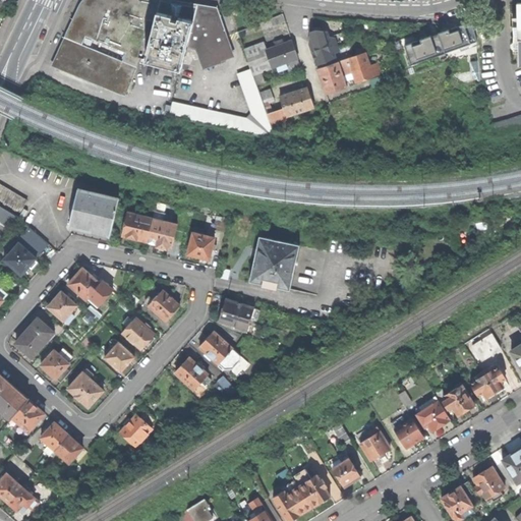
[(126,97),(140,59),(138,57),(148,20),(156,22),(161,0),(160,0),(88,0),(83,7),(76,20),(72,30),(62,52),(55,67),(118,94),(126,97)]
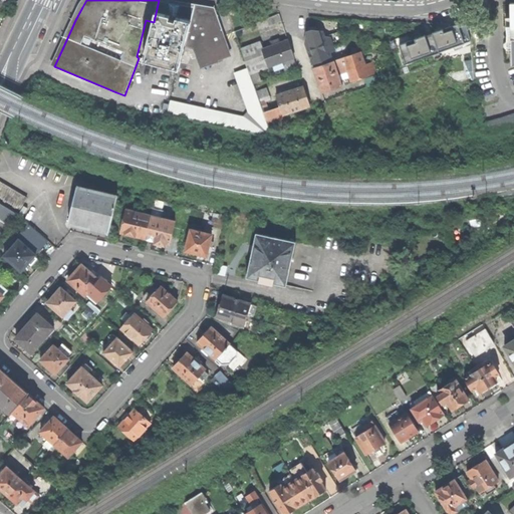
[(180,67),(185,45),(191,20),(178,17),(172,15),(169,15),(169,2),(159,0),(154,22),(144,59),(180,67)]
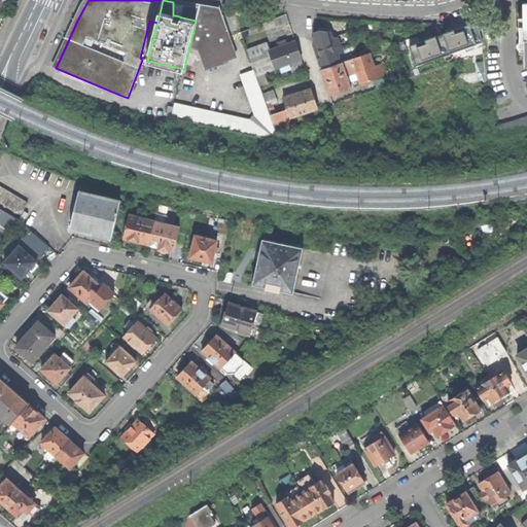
[(206,66),(236,56),(220,10),(205,8),(186,5),(182,18),(196,21),(189,46),(200,48),(206,66)]
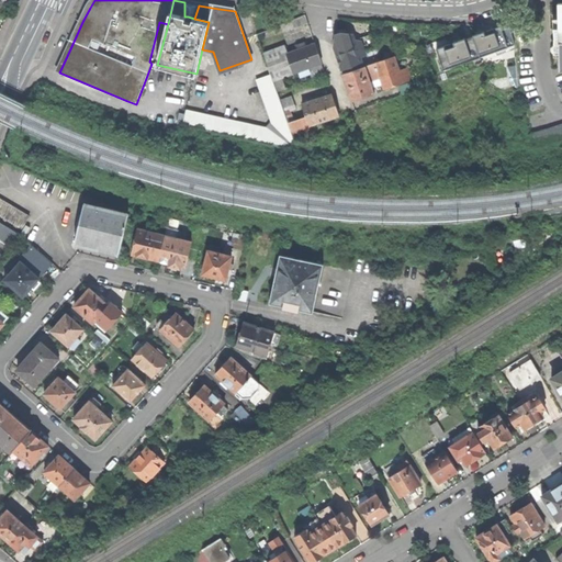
[(295,27),(308,23),(306,18),(305,14),(292,20),(295,27)]
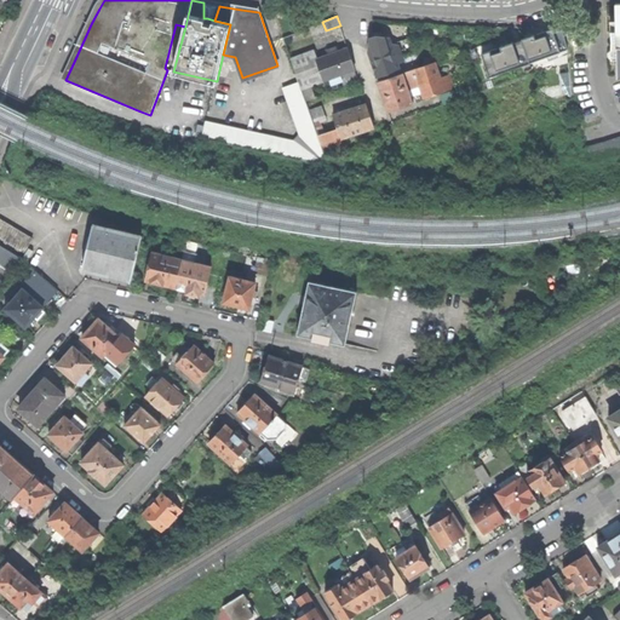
[(566,29),(484,50),(492,74),(572,53),(566,29)]
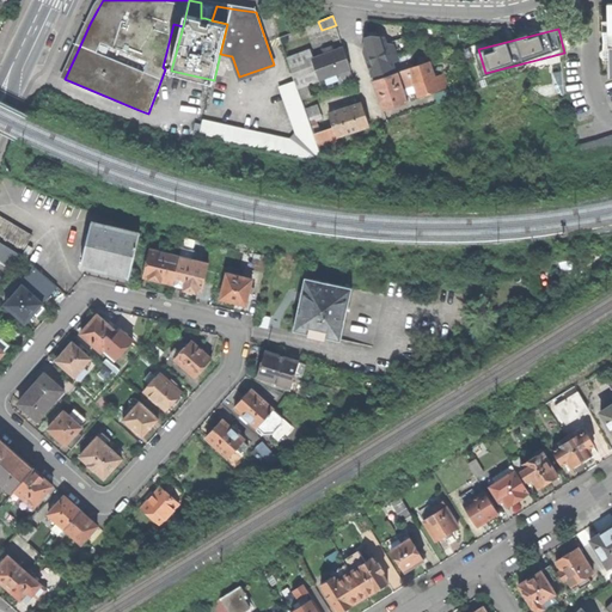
[(372,77),(395,69),(384,38),(371,36),(366,38),(363,51),(369,67),(372,77)]
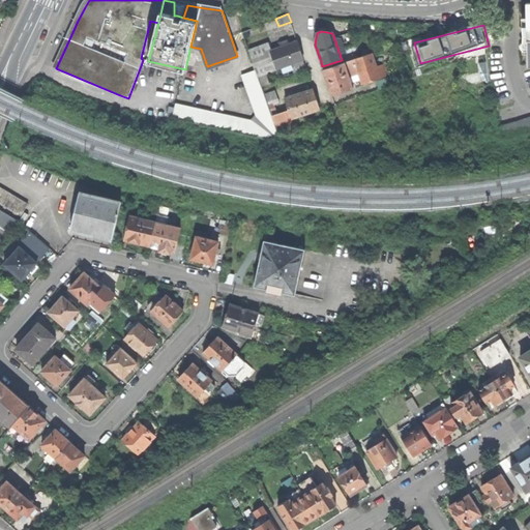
[(298,45),(297,41),(271,51),(268,43),(249,51),(257,70),(259,76),(283,67),(285,71),(293,68),(292,64),(303,60),(298,45)]
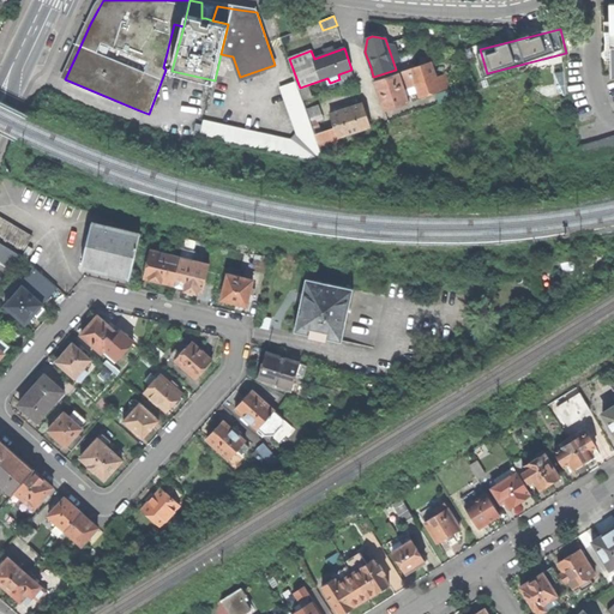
[(385,112),(409,103),(404,89),(416,85),(420,97),(449,88),(445,77),(437,79),(431,62),(374,82),(381,100),(385,112)]
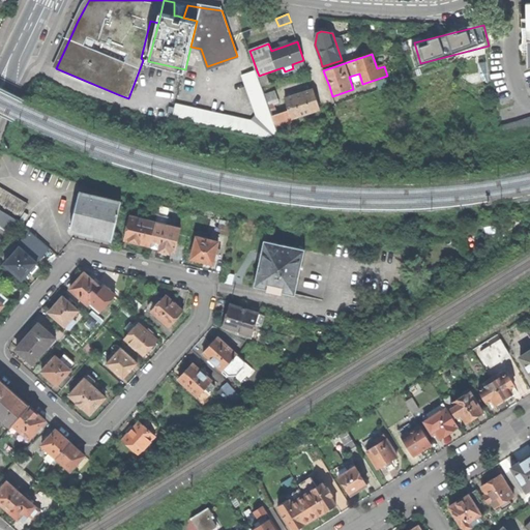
[(306,70),(303,60),(292,64),(293,68),(295,75),(306,70)]
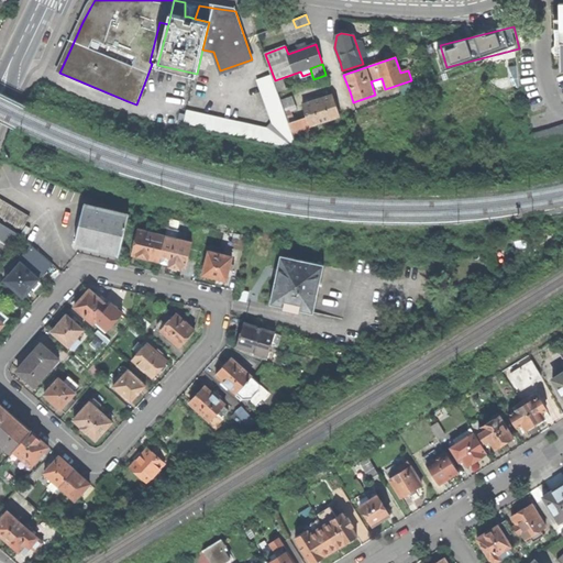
[(286,112),(275,80),(273,75),(257,79),(273,122),(266,128),(187,110),(183,125),(299,151),(296,142),(286,112)]
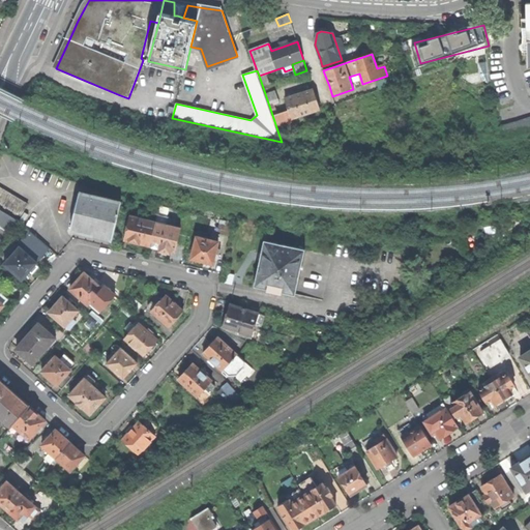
[(276,90),(267,93),(269,100),(278,97),(276,90)]
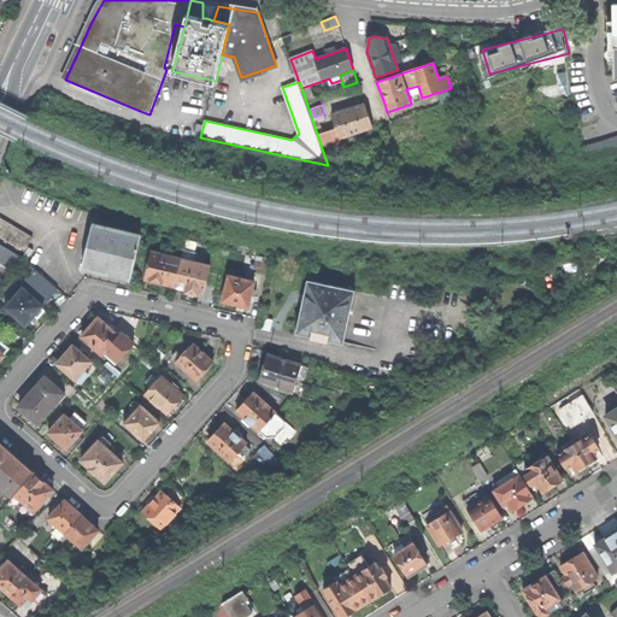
[(319,122),(313,123),(324,156),(344,150),(339,139),(372,127),(366,109),(365,105),(333,116),(338,129),(324,134),(319,122)]
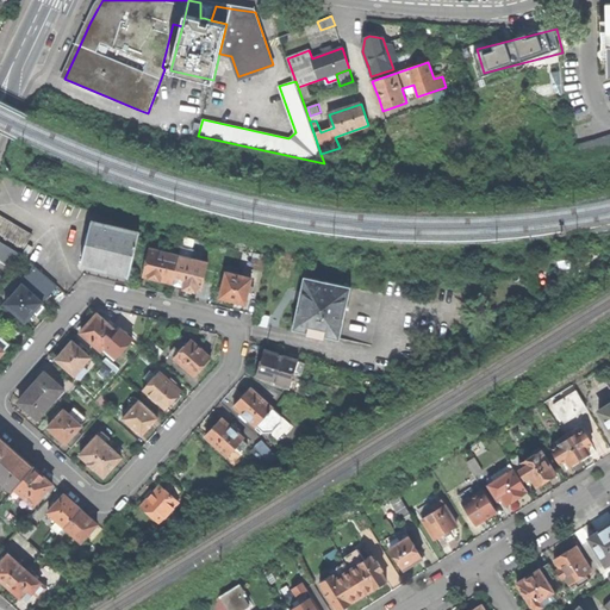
[(609,134),(580,144),(585,161),(609,153),(609,134)]
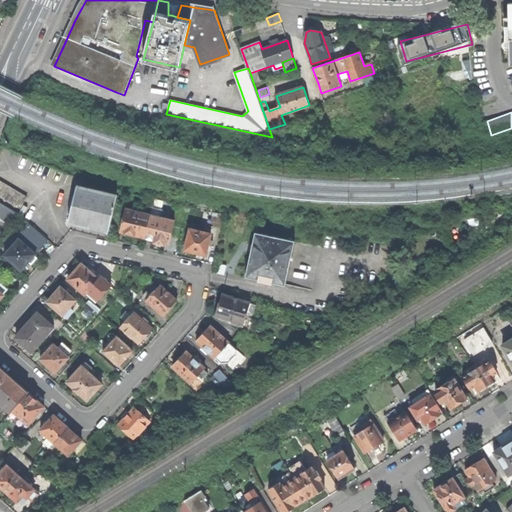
[(374,136),(388,131),(385,123),(371,127),(374,136)]
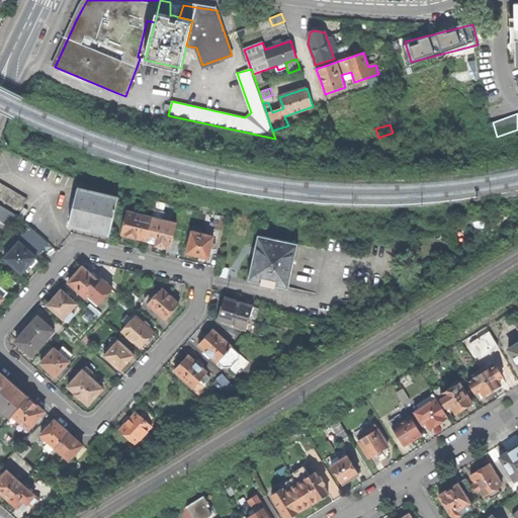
[(0,198),(21,211),(28,199),(0,182),(0,198)]
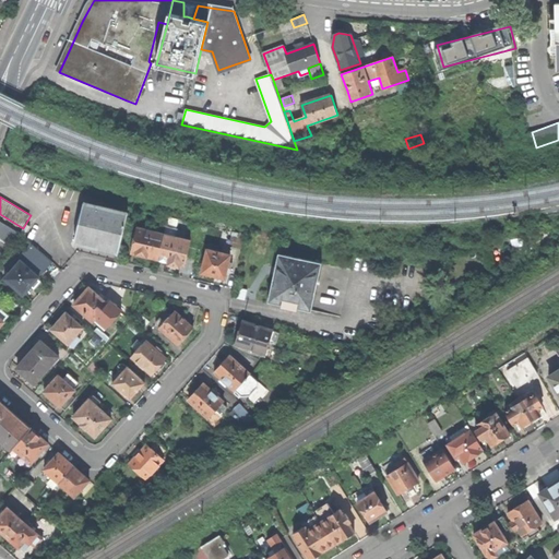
[(75,242),(119,252),(129,213),(84,202),(80,222),(75,242)]
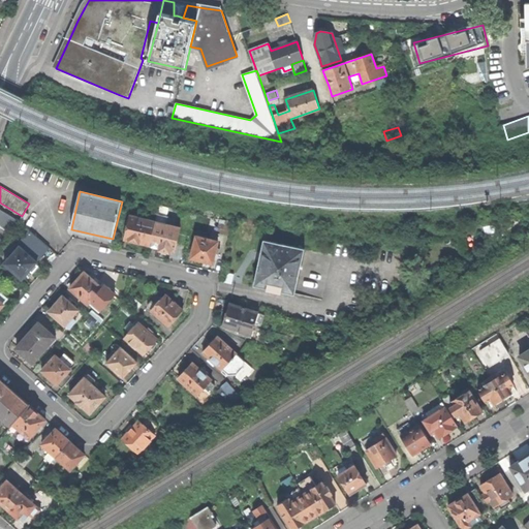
[(0,209),(0,225),(10,231),(20,221),(0,209)]
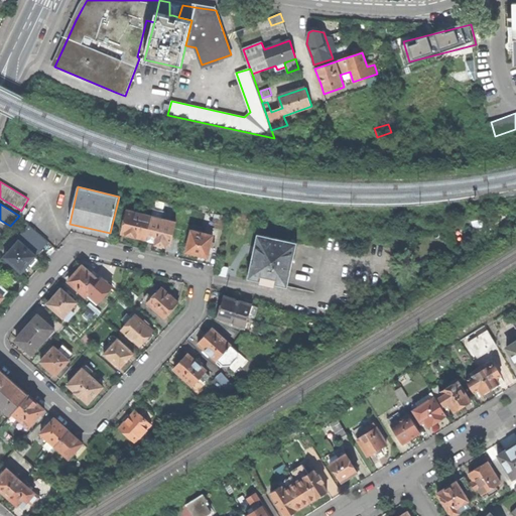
[(166,247),(170,248),(176,224),(161,220),(162,215),(153,212),(151,218),(145,242),(156,244),(155,247),(160,248),(165,249),(166,247)]
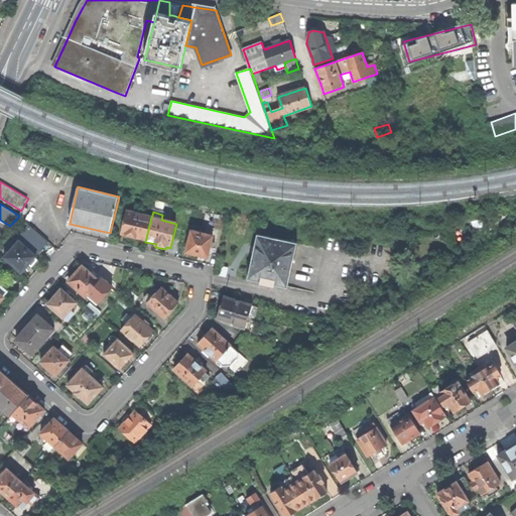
[(126,237),(145,242),(151,218),(127,213),(121,236),(126,237)]
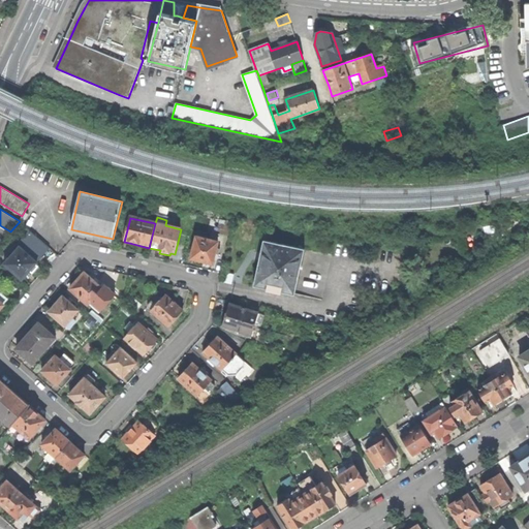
[(203,260),(213,263),(216,254),(219,254),(221,249),(217,248),(218,241),(196,236),(191,258),(203,260)]
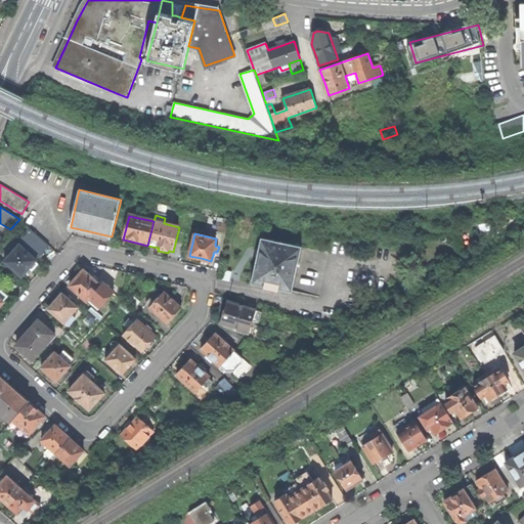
[(49,245),(39,236),(31,246),(24,239),(5,261),(22,275),(30,267),(32,269),(35,266),(37,263),(35,261),(49,245)]
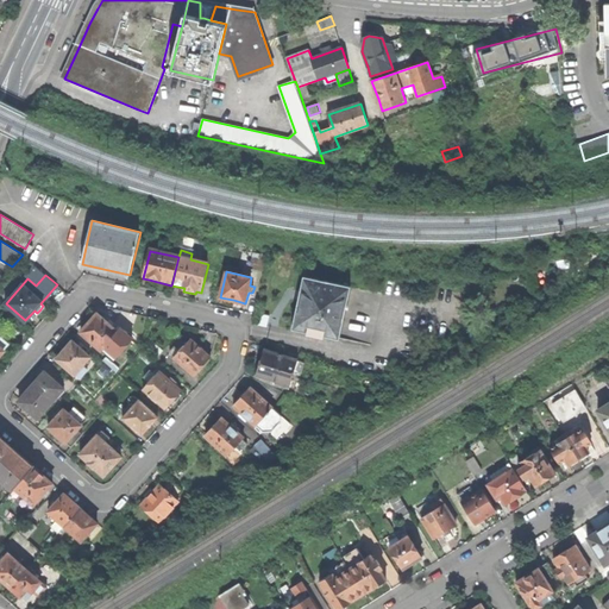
[(293,328),(340,339),(351,286),(305,276),(299,305),(293,328)]
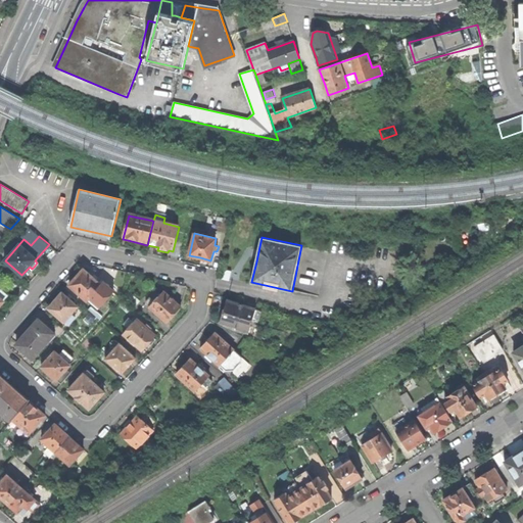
[(69,285),(92,304),(99,296),(97,293),(102,288),(100,286),(101,285),(84,270),(78,277),(69,285)]
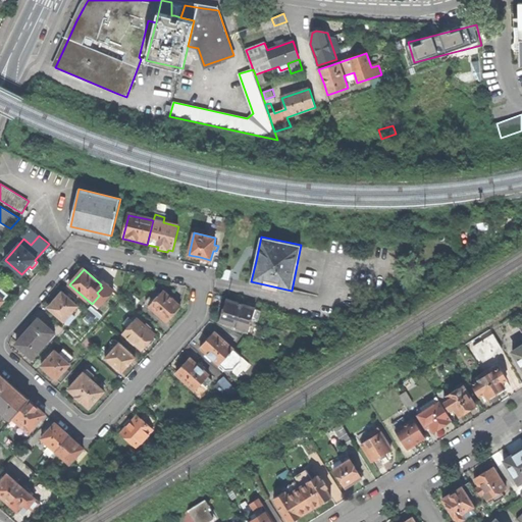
[(149,307),(166,322),(173,314),(180,306),(164,291),(154,301),(150,298),(146,302),(150,305),(149,307)]
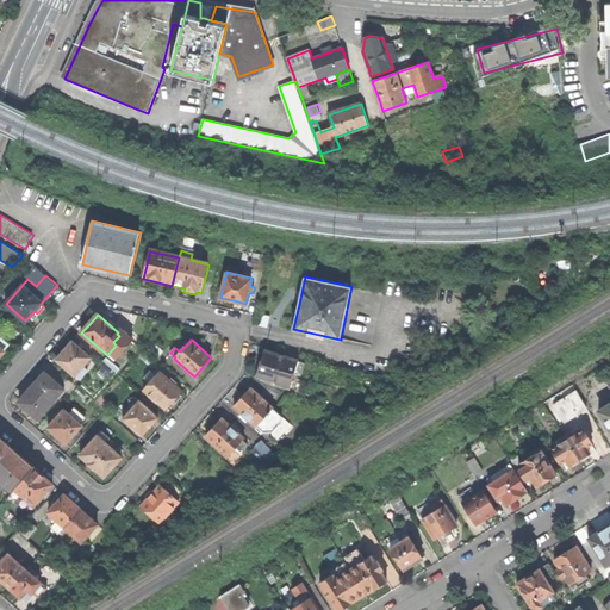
[(56,360),(74,377),(75,375),(79,380),(87,371),(83,367),(91,359),(87,355),(89,352),(85,347),(81,350),(73,342),(64,352),(56,360)]
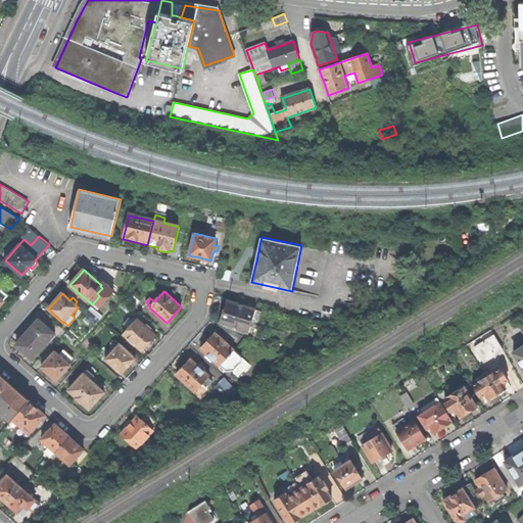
[(136,305),(140,300),(132,293),(127,297),(136,305)]
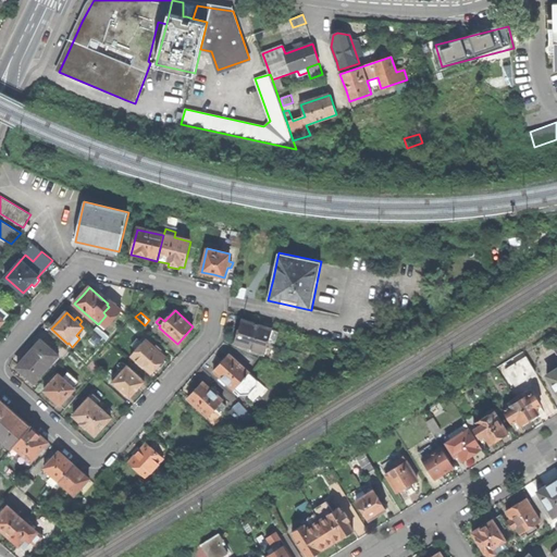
[(251,350),(264,354),(269,341),(275,343),(279,331),(242,320),(239,330),(235,342),(252,347),(251,350)]
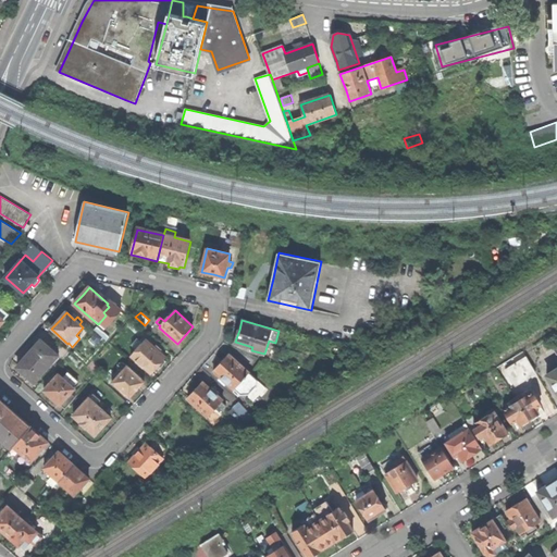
[(132,356),(152,374),(158,367),(166,357),(146,339),(132,356)]
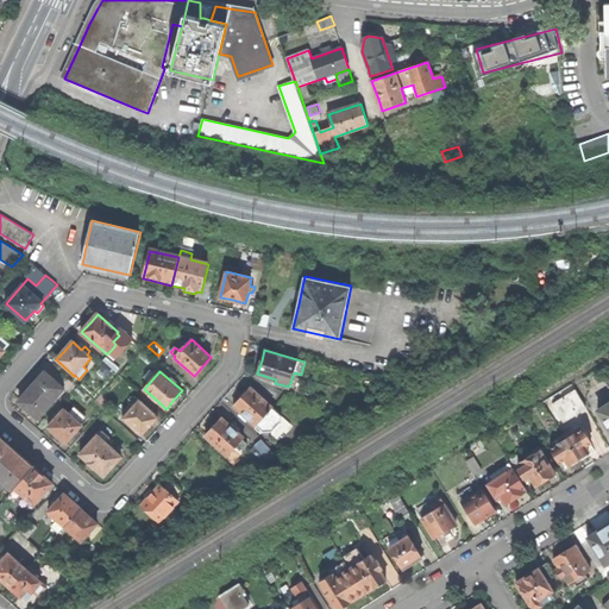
[(19,402),(37,418),(63,389),(45,372),(32,387),(19,402)]
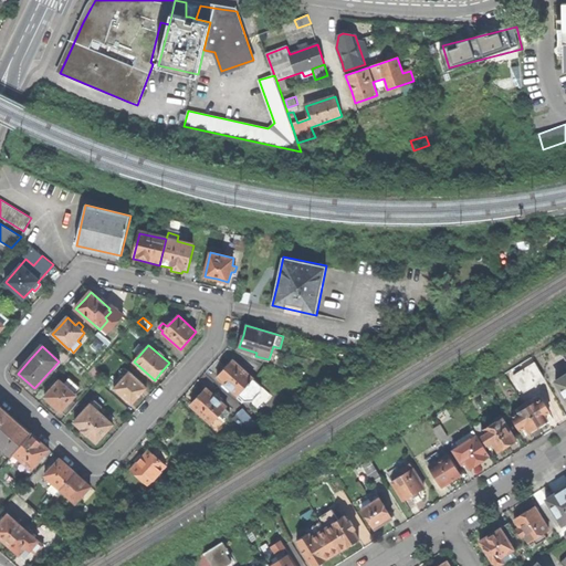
[(217,377),(244,402),(260,386),(253,379),(252,378),(232,360),(224,369),(217,377)]
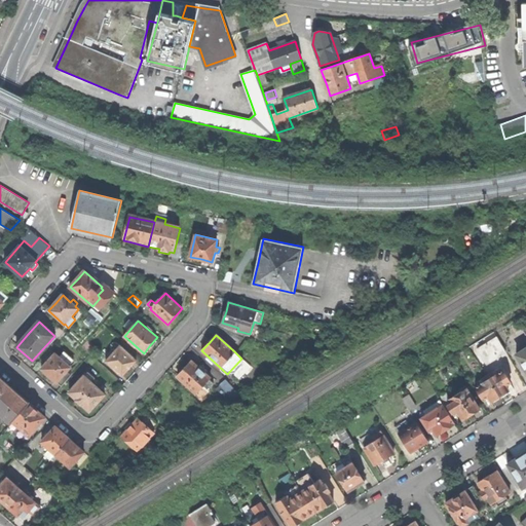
[(486,367),(506,353),(498,340),(478,353),(486,367)]
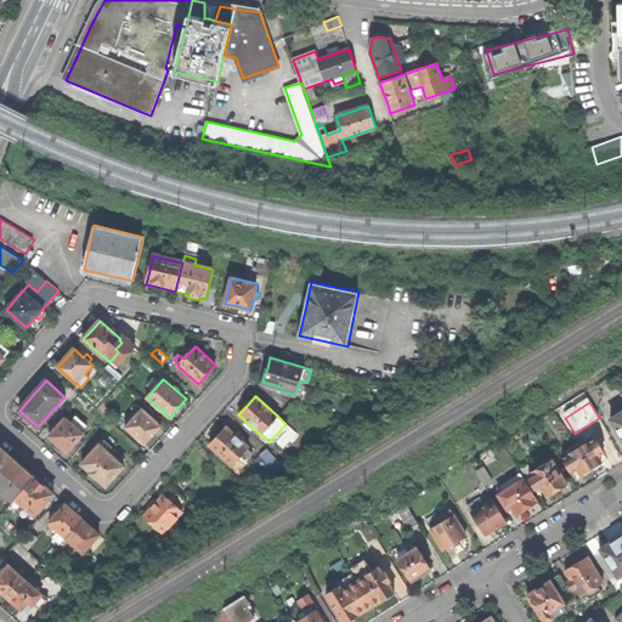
[(126,428),(146,444),(158,430),(162,425),(142,408),(139,406),(137,406),(135,406),(134,407),(133,408),(131,410),(131,412),(133,414),(126,422),(129,424),(126,428)]
